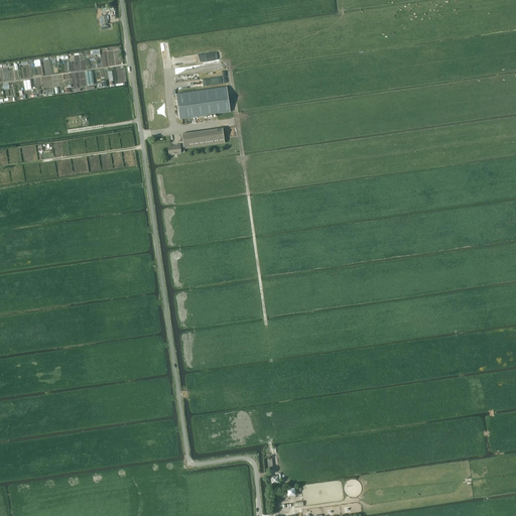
[(15,68),(16,78),(31,76),(30,65),(34,65),(34,59),(21,60),(22,69),(23,68),(24,73),(20,74),(19,67),(15,68)]
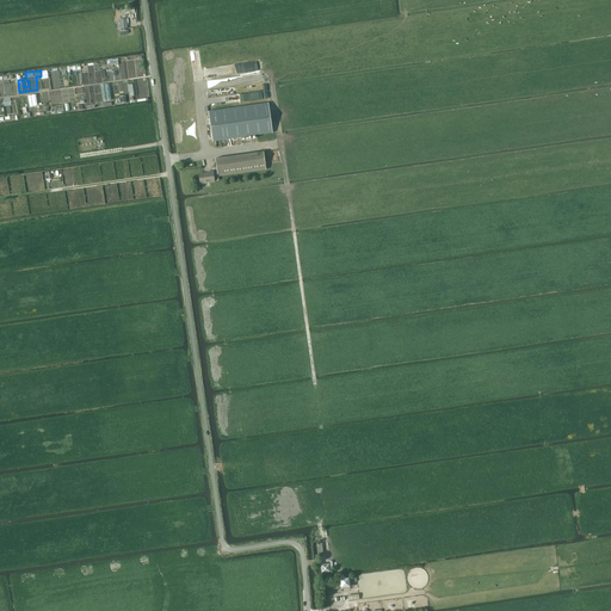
[(208,80),(210,90),(236,84),(234,75),(208,80)]
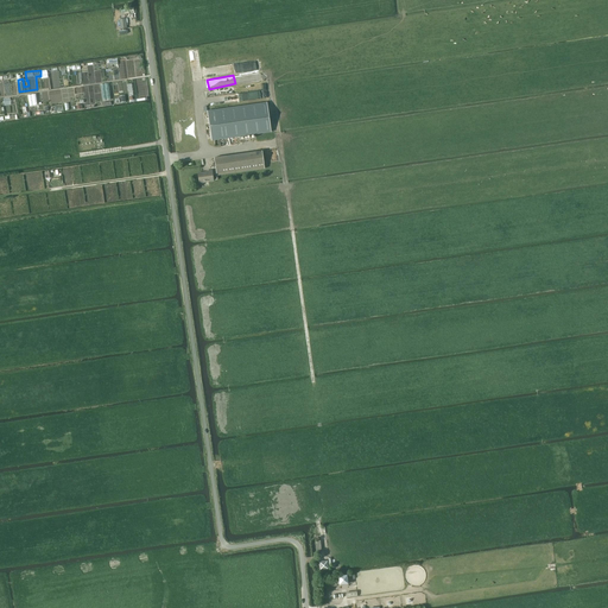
[(267,102),(208,111),(211,139),(271,131),(267,107),(267,102)]
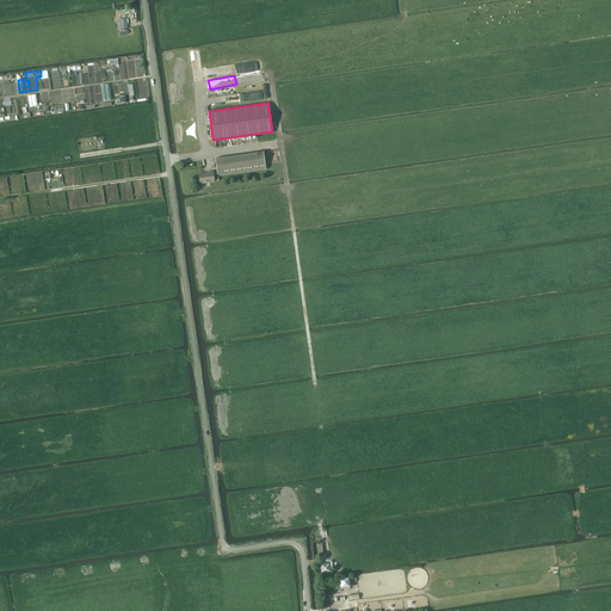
[(208,173),(199,174),(201,184),(215,181),(218,180),(218,176),(266,170),(264,152),(216,159),(218,174),(214,174),(213,171),(208,172),(208,173)]
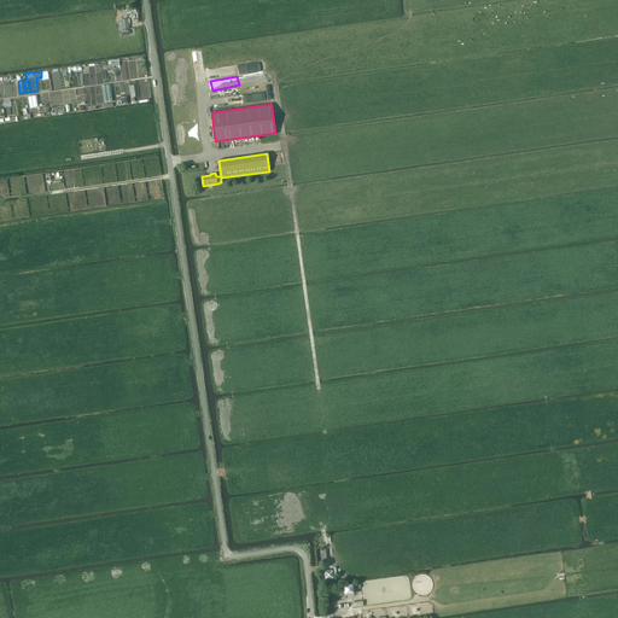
[(354,586),(353,584),(344,586),(344,594),(354,594),(354,593),(359,593),(357,584),(354,586)]
